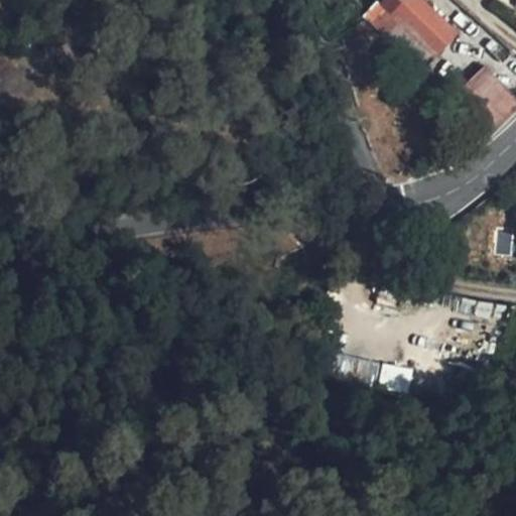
[(389,10),(374,24),(420,71),(457,34),(422,0),(405,0),(392,13),(389,10)]
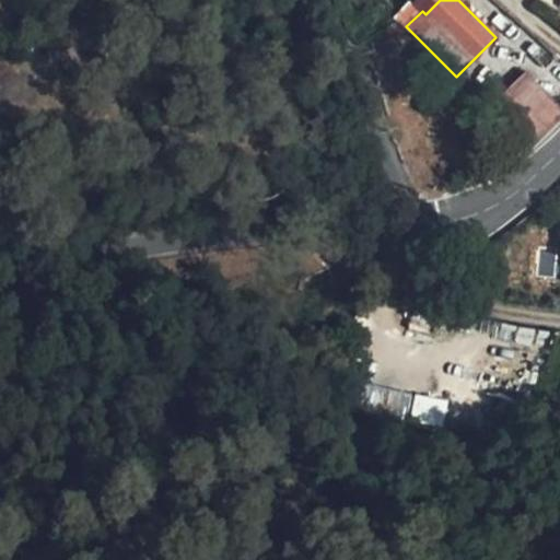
[(559,107),(523,70),(486,107),(528,150),(559,117),(559,107)]
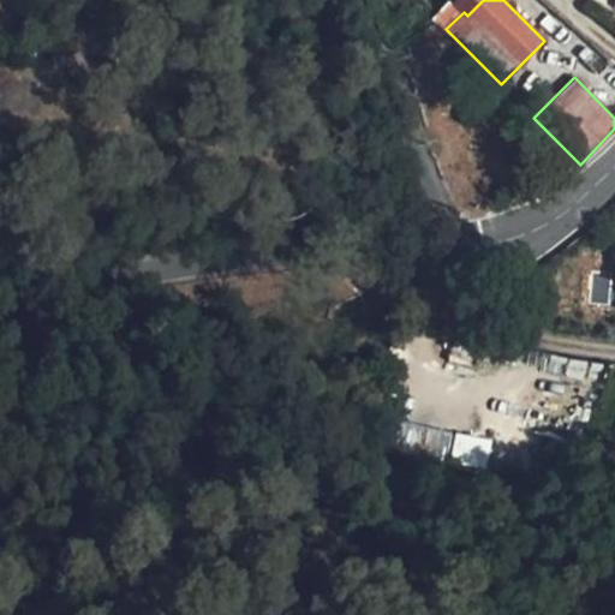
[(443,453),(447,433),(406,425),(402,446),(443,453)]
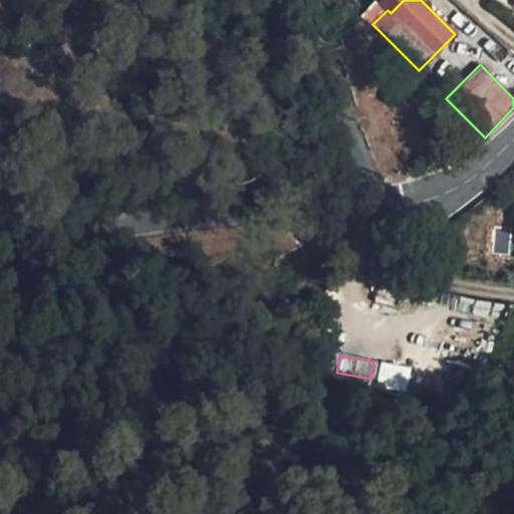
[(376,387),(408,390),(410,365),(378,362),(376,387)]
